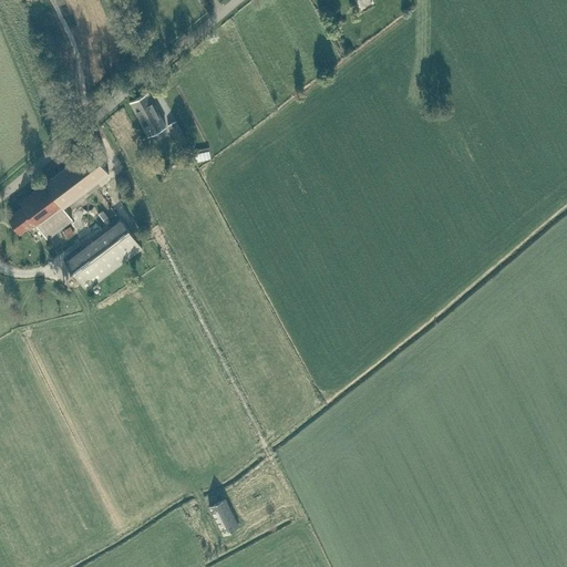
[(147,135),(165,126),(147,93),(130,102),(147,135)]
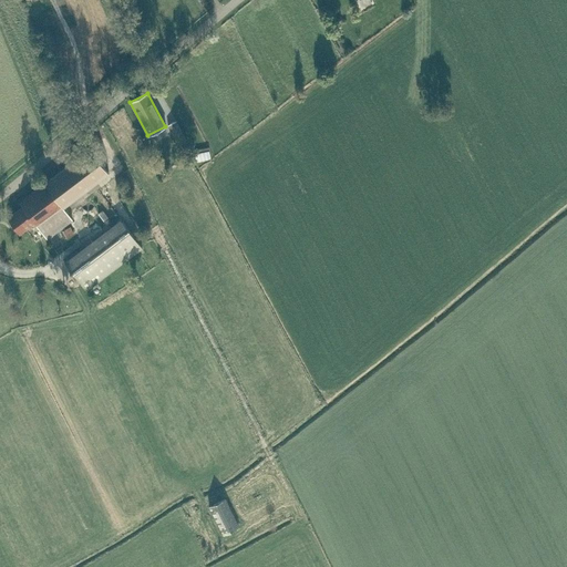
[(167,125),(177,143),(186,138),(176,120),(167,125)]
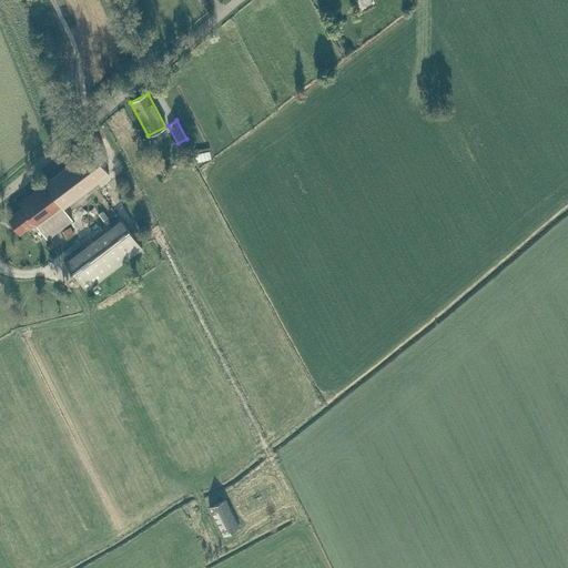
[(62,208),(100,179),(109,173),(90,149),(44,183),(19,202),(22,206),(7,219),(19,234),(34,223),(47,239),(72,220),(62,208)]
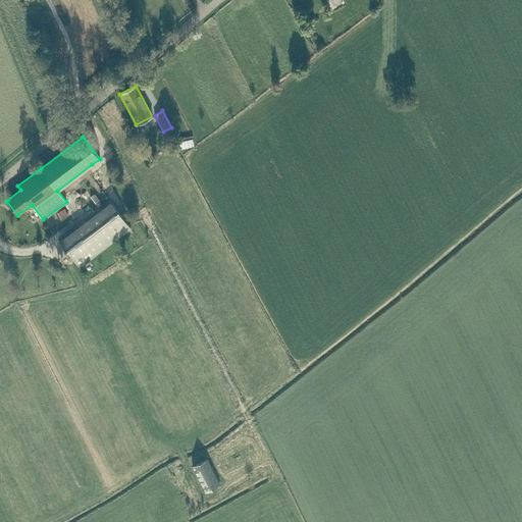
[(188,139),(175,140),(176,148),(190,147),(188,139)]
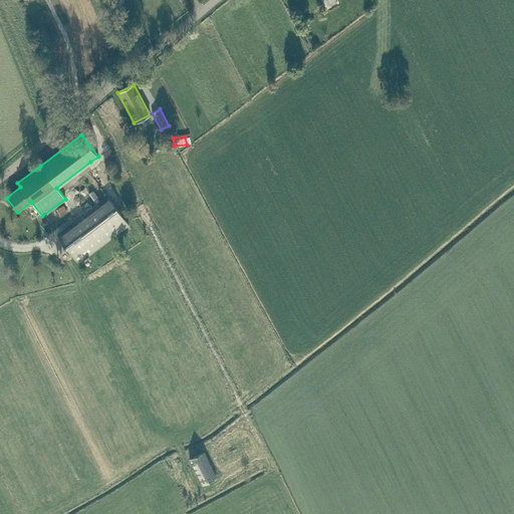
[(92,190),(89,193),(93,199),(97,197),(92,190)]
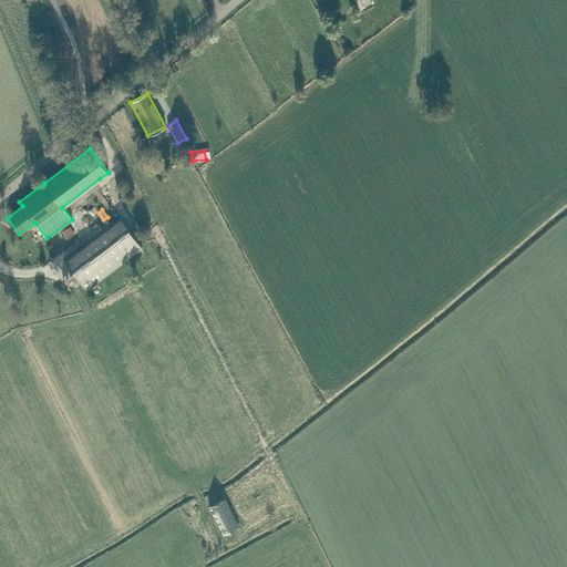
[(142,248),(127,228),(121,219),(64,261),(85,290),(142,248)]
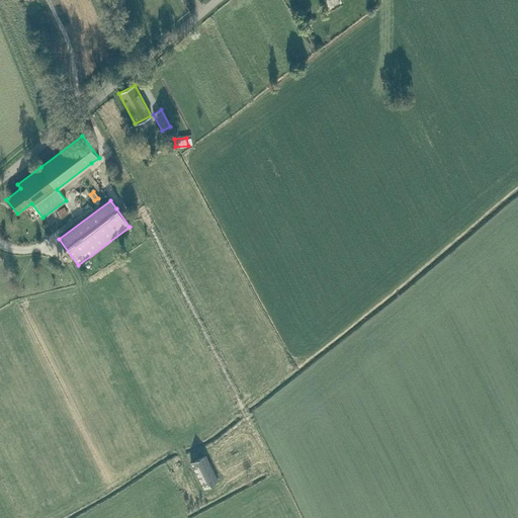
[(57,210),(61,218),(68,213),(64,207),(57,210)]
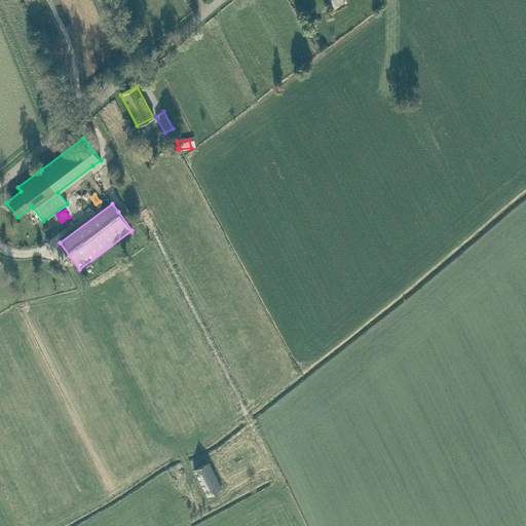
[(210,462),(193,470),(207,496),(222,488),(210,462)]
